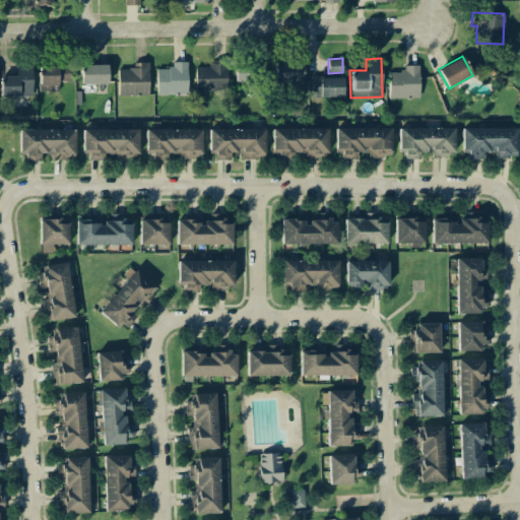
[(156,69),(156,95),(187,94),(187,61),(171,62),(171,69),(156,69)]
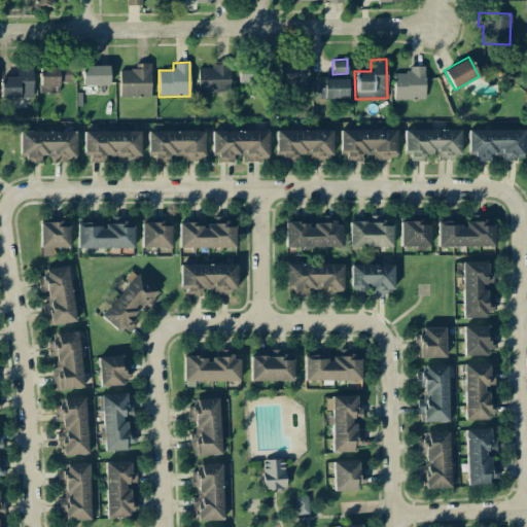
[(306,62),(278,63),(279,84),(307,83),(306,62)]
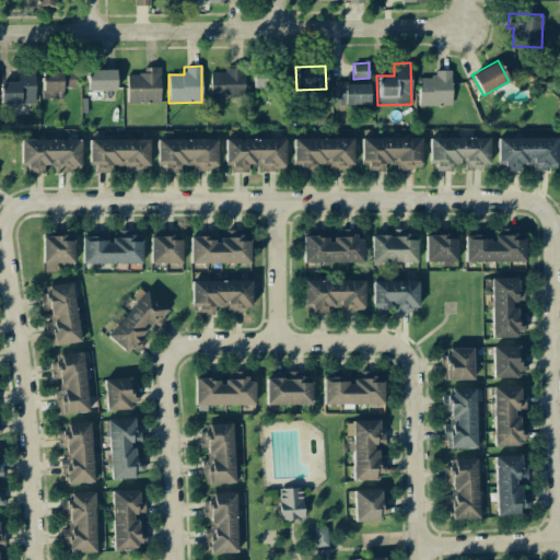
[(160,67),(148,67),(148,73),(127,74),(127,103),(160,103),(160,67)]
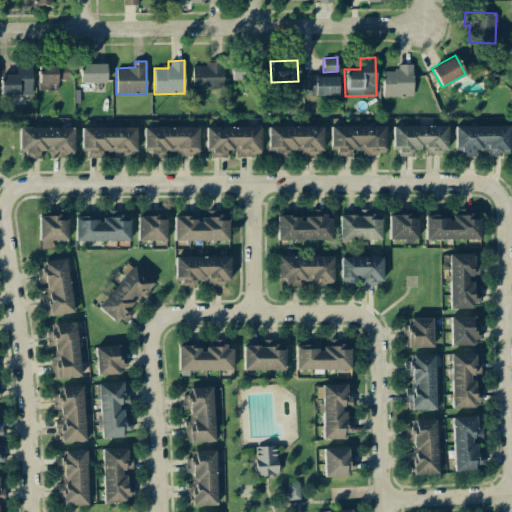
[(0,95),(31,95),(31,62),(17,62),(17,74),(0,74),(0,95)]
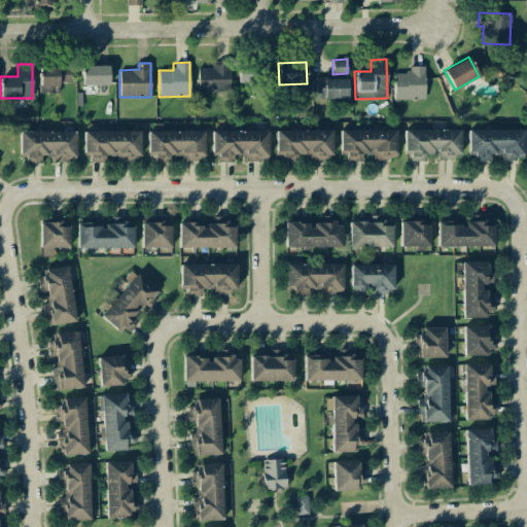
[(198,68),(198,92),(230,91),(229,64),(210,64),(210,67),(198,68)]
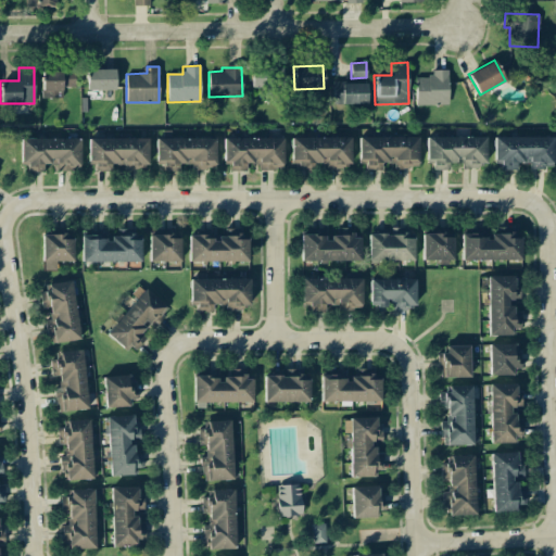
[(283,91),(285,68),(251,67),(251,90),(283,91)]
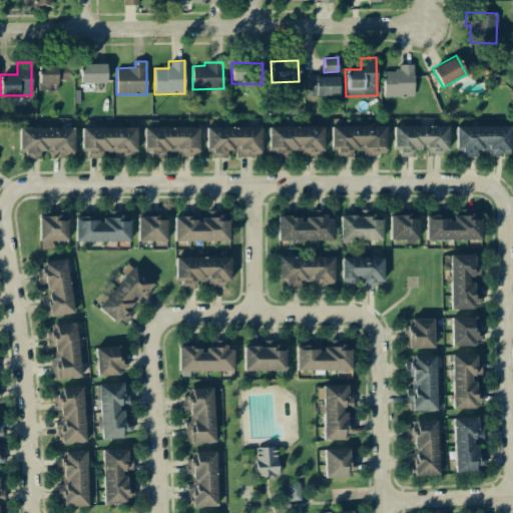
[(79,82),(105,83),(106,64),(80,63),(79,82)]
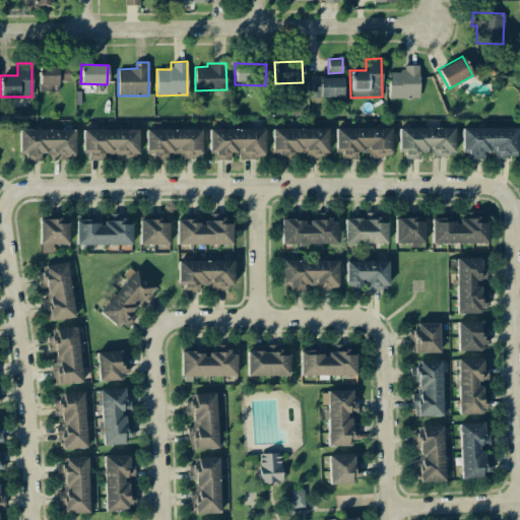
[(40,91),(58,91),(58,81),(70,81),(69,65),(39,66),(40,91)]
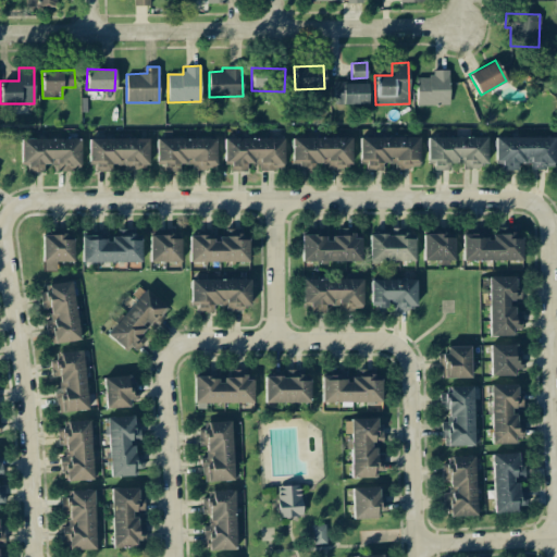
[(448,71),(431,70),(431,77),(416,77),(416,104),(448,106),(448,71)]
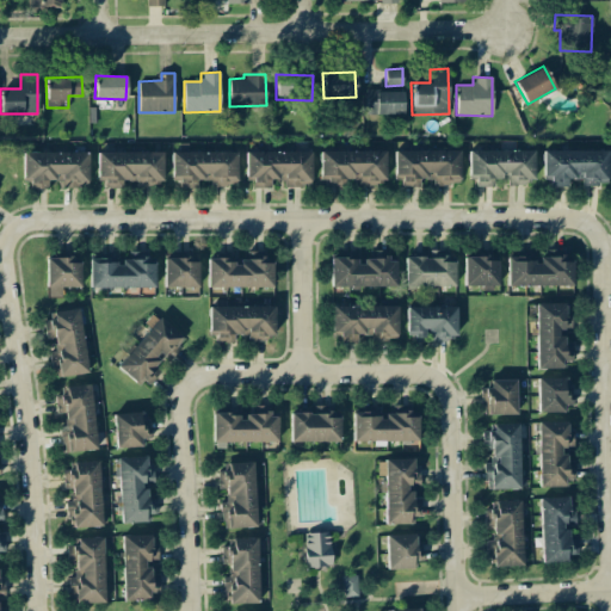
[(402,91),(366,92),(366,113),(402,113),(402,91)]
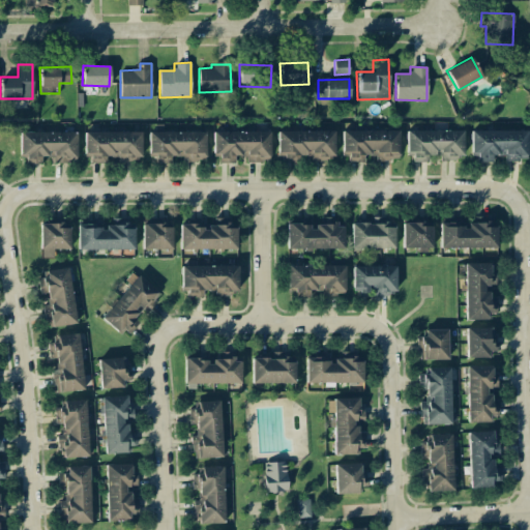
[(472,130),(472,163),(493,162),(493,155),(503,155),(504,160),(527,160),(526,129),(472,130)]
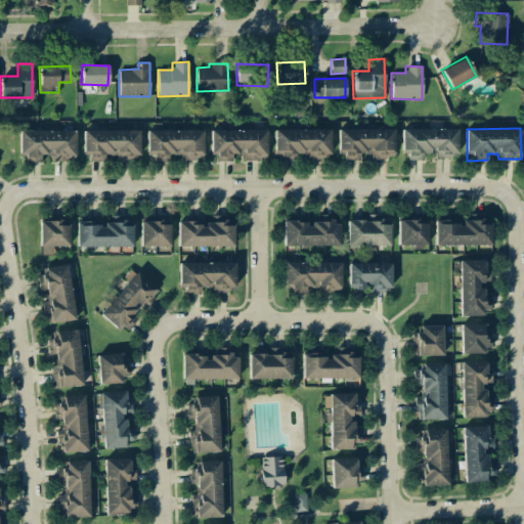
[(273,130),(273,151),(280,151),(280,161),(296,161),(296,155),(307,154),(307,159),(330,158),(330,129),(273,130)]
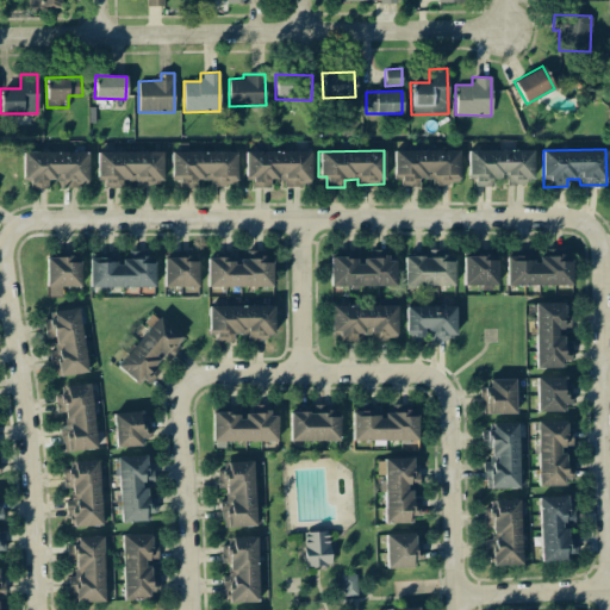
[(458,150),(393,151),(393,175),(400,175),(400,186),(418,186),(418,179),(431,179),(431,185),(458,184),(458,150)]
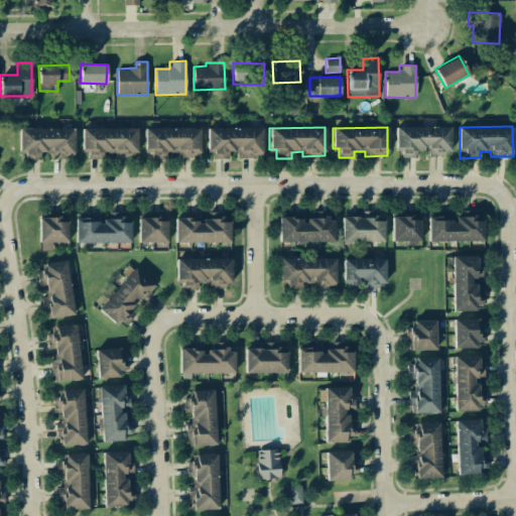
[(450,155),(449,127),(395,127),(395,148),(401,147),(401,157),(417,157),(416,151),(427,151),(427,155),(450,155)]
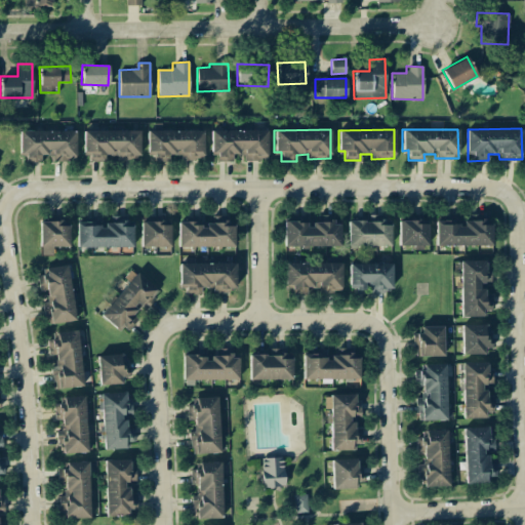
[(21,131),(21,162),(41,162),(41,155),(52,155),(52,161),(75,161),(75,130),(21,131)]
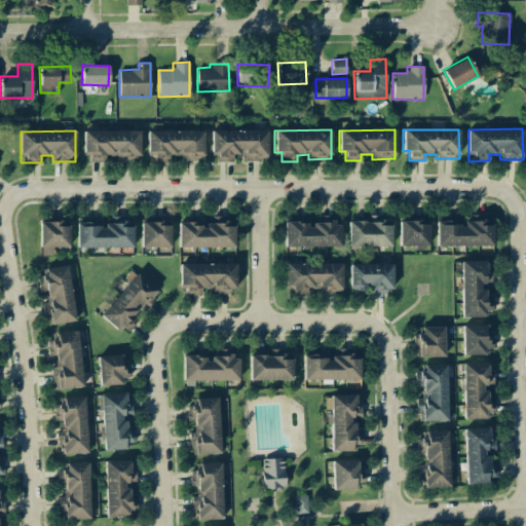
[(139,130),(84,130),(84,161),(106,161),(106,155),(116,155),(116,160),(140,160),(139,130)]
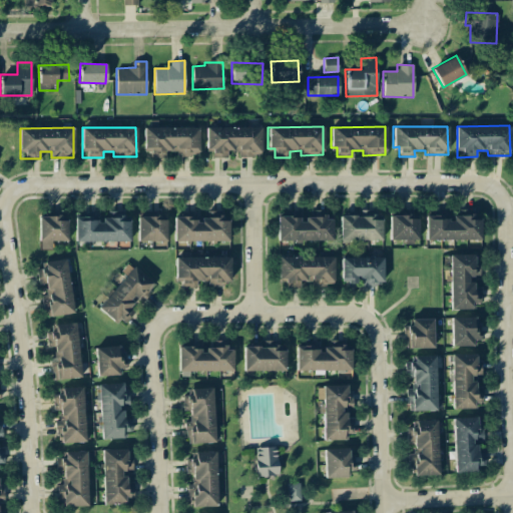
[(164,156),(164,151),(175,151),(175,157),(197,157),(198,127),(143,127),(143,156),(164,156)]
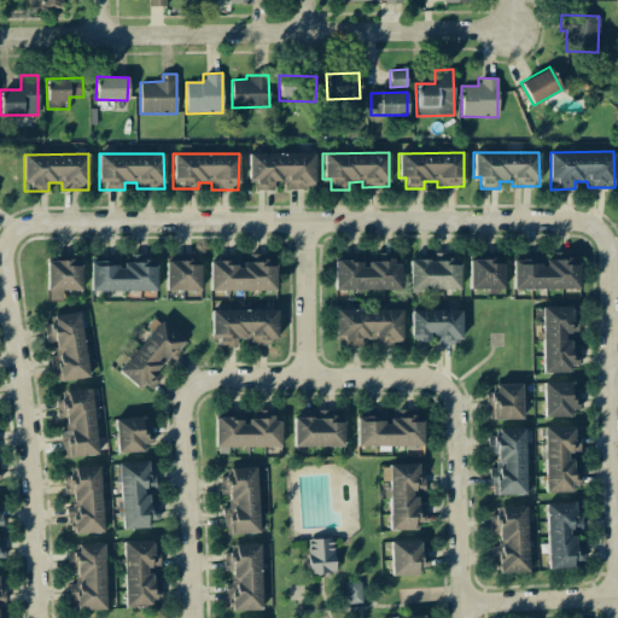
[(314,153),(250,153),(250,190),(273,190),(273,182),(287,182),(287,188),(314,188),(314,153)]
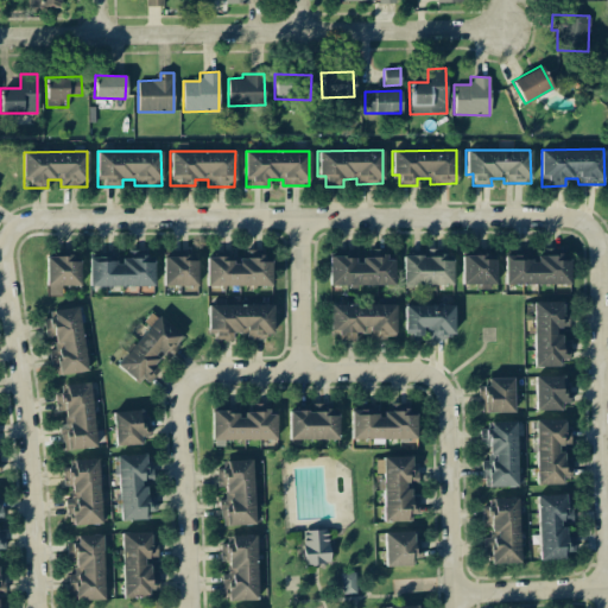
[(393,257),(356,257),(356,249),(342,249),(342,255),(328,257),(329,285),(393,284),(393,257)]
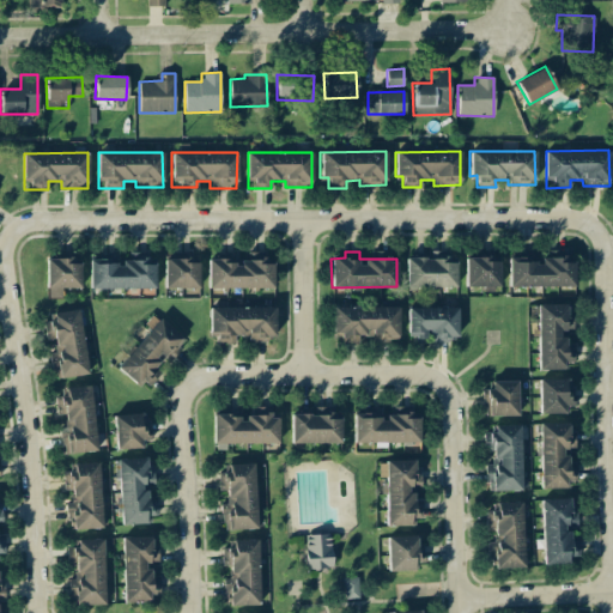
[(273,287),(272,263),(265,263),(265,259),(240,259),(240,265),(234,265),(234,253),(223,253),(223,259),(207,259),(207,287),(273,287)]
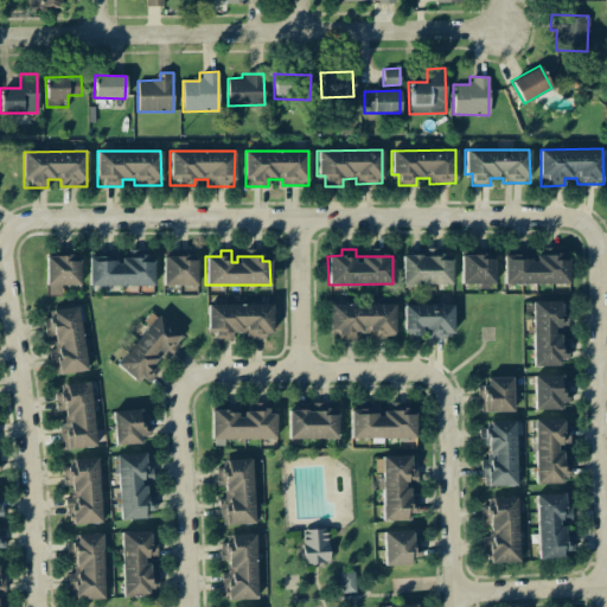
[(568,260),(561,260),(561,254),(531,255),(531,250),(503,250),(503,283),(568,283),(568,260)]
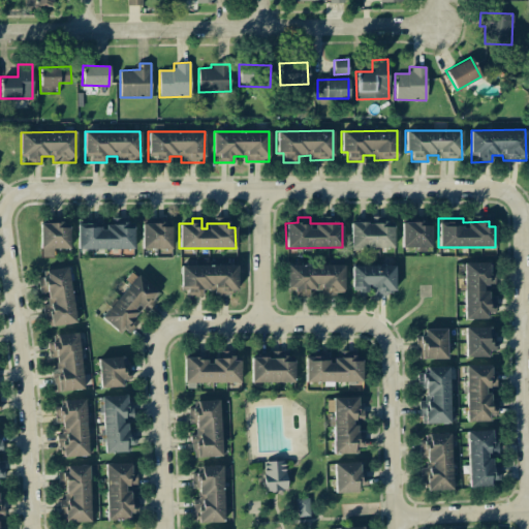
[(133,228),(127,228),(127,221),(104,221),(105,228),(100,228),(100,219),(76,220),(78,249),(133,248),(133,228)]
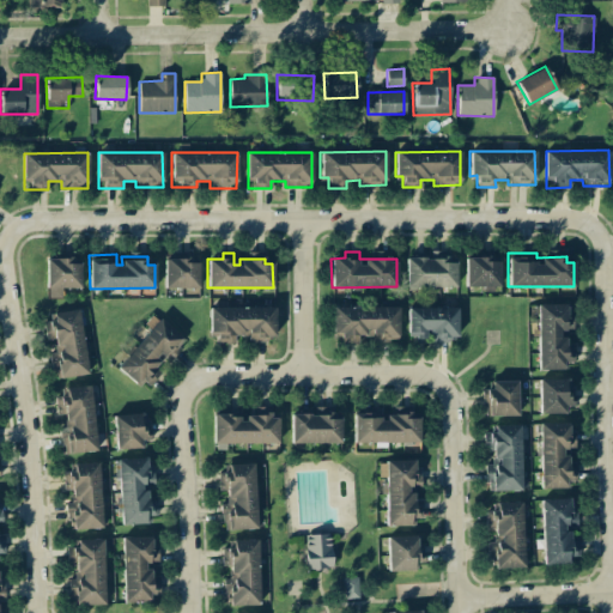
[(405,256),(406,287),(456,286),(455,255),(405,256)]
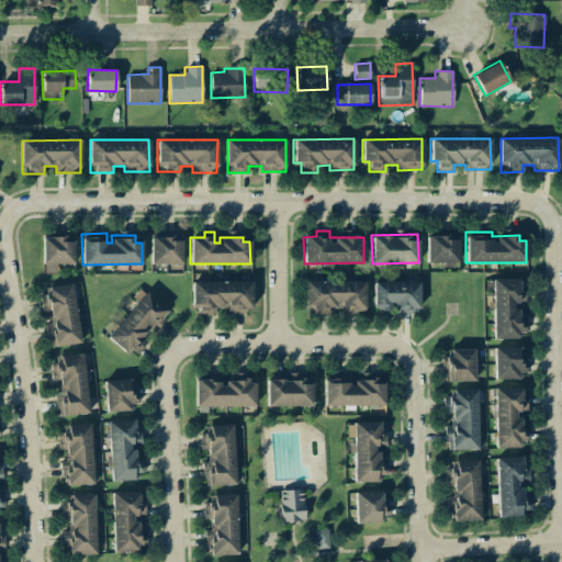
[(426,237),(427,263),(458,262),(457,236),(426,237)]
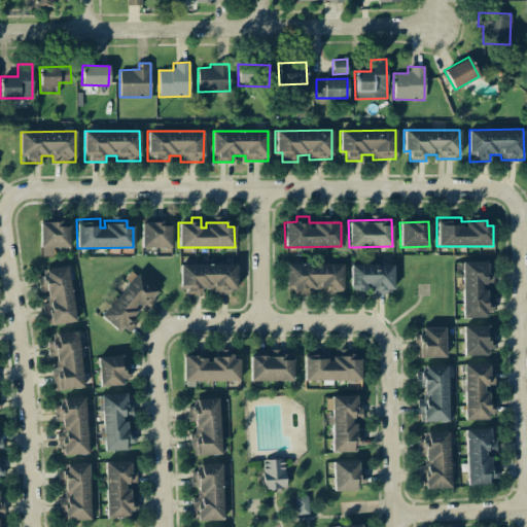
[(39,222),(39,256),(53,256),(53,247),(69,247),(69,222),(39,222)]
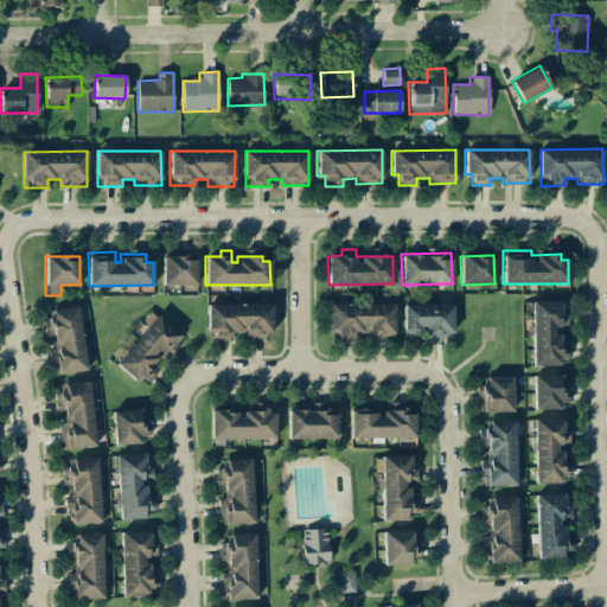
[(163,286),(197,285),(196,256),(163,256),(163,286)]
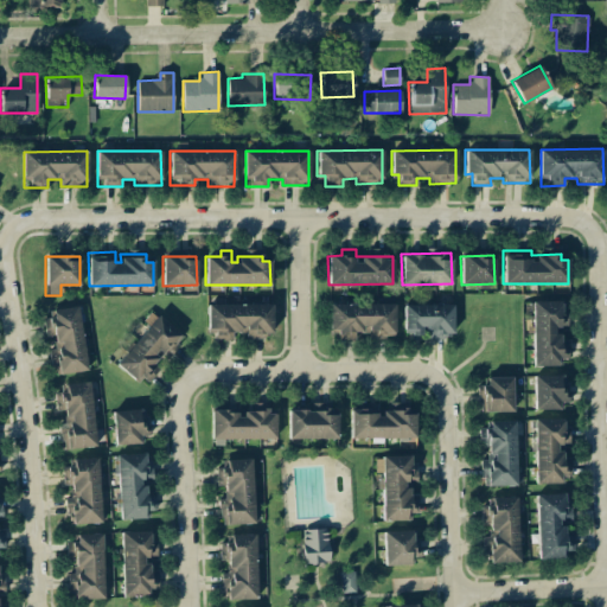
[(531,301),(532,366),(558,366),(558,359),(568,358),(568,340),(560,340),(560,327),(567,327),(566,301),(531,301)]
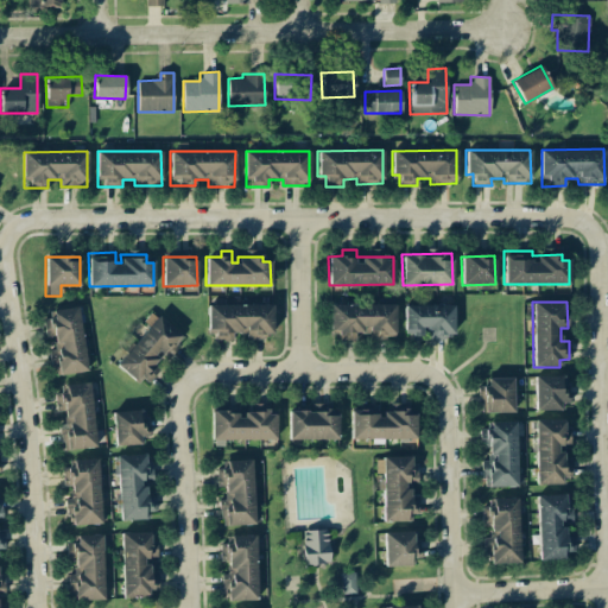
[(207,305),(208,329),(215,329),(215,341),(234,341),(234,334),(246,334),(246,337),(272,337),(272,304),(207,305)]
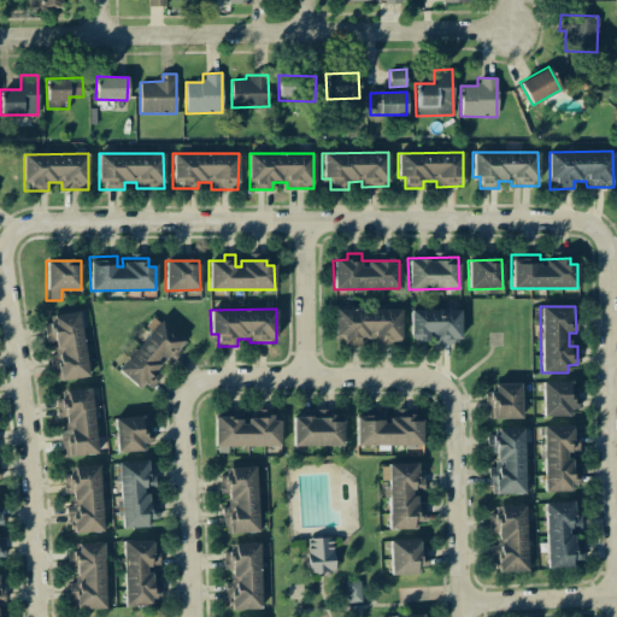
[(400,310),(335,309),(334,336),(342,336),(342,345),(364,346),(364,342),(400,342),(400,310)]
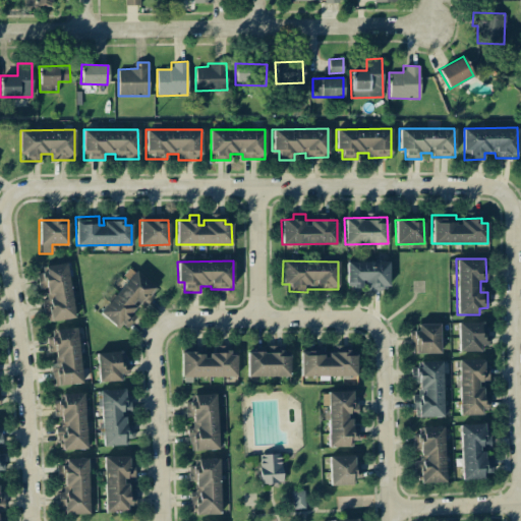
[(388,261),(347,262),(348,291),(363,291),(363,290),(389,289),(388,261)]
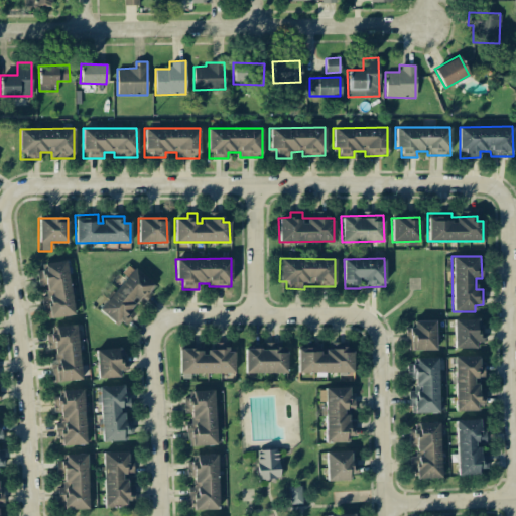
[(73,314),(66,260),(43,263),(44,269),(36,270),(38,286),(45,285),(46,294),(42,295),(45,318),(73,314)]
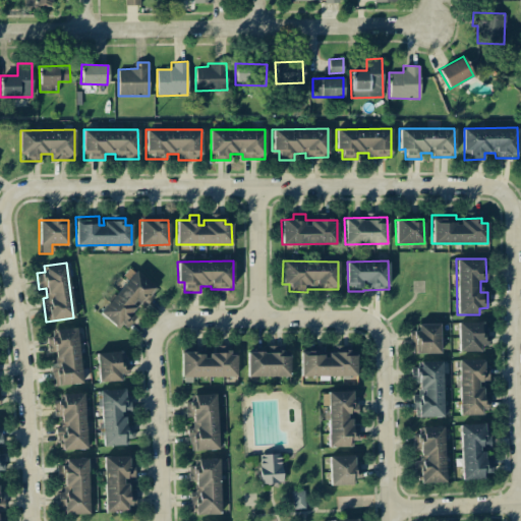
[(157,290),(130,266),(122,275),(127,280),(100,309),(123,331),(136,316),(131,312),(140,302),(143,304),(157,290)]
